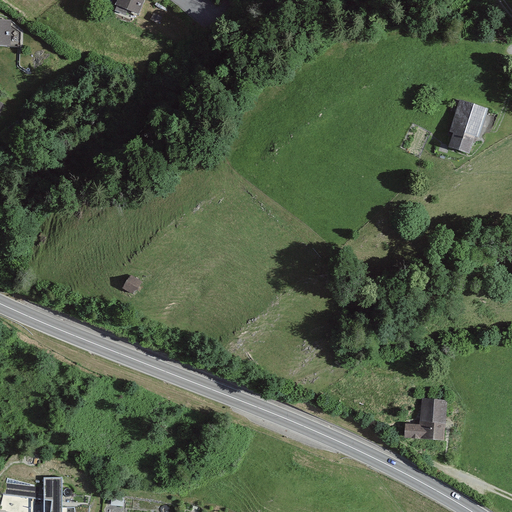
[(143,0),(113,0),(112,6),(138,16),(143,0)]
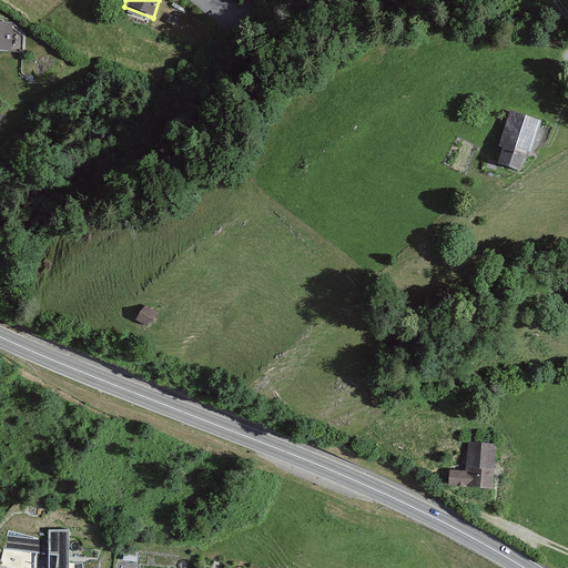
[(13,26),(0,24),(0,53),(12,54),(13,26)]
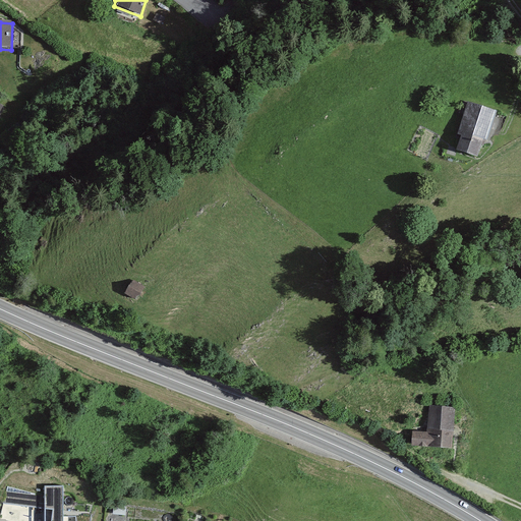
[(495,113),(466,104),(451,153),(479,162),(495,113)]
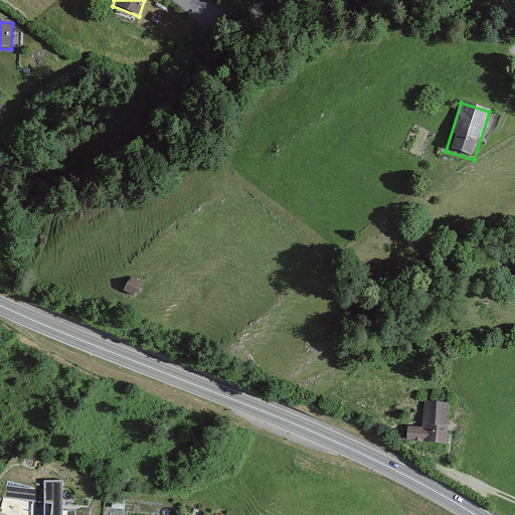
[(130,276),(121,289),(133,298),(142,284),(130,276)]
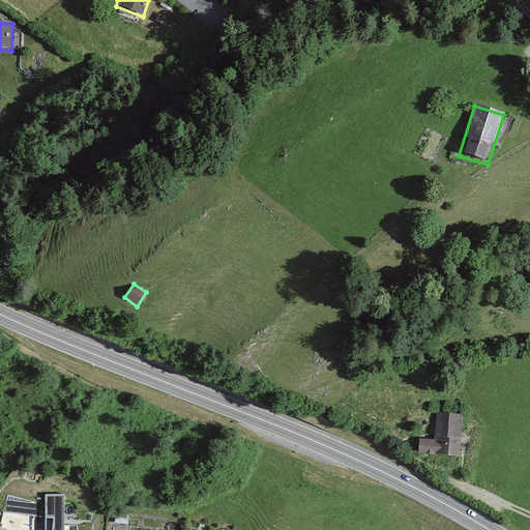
[(465,412),(434,410),(432,440),(420,439),(419,452),(462,455),(465,412)]
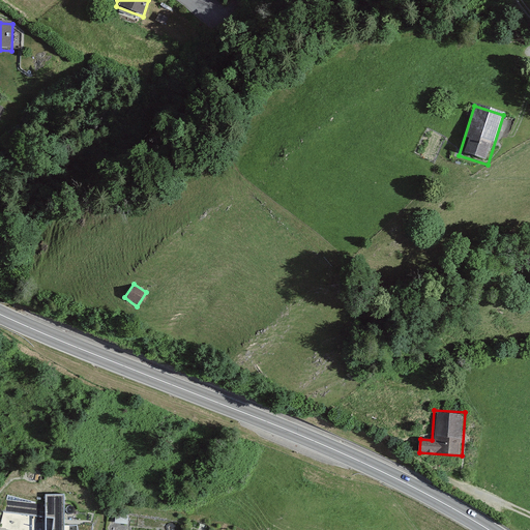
[(43,507),(7,498),(0,526),(0,529),(6,529),(63,529),(64,493),(43,495),(43,507)]
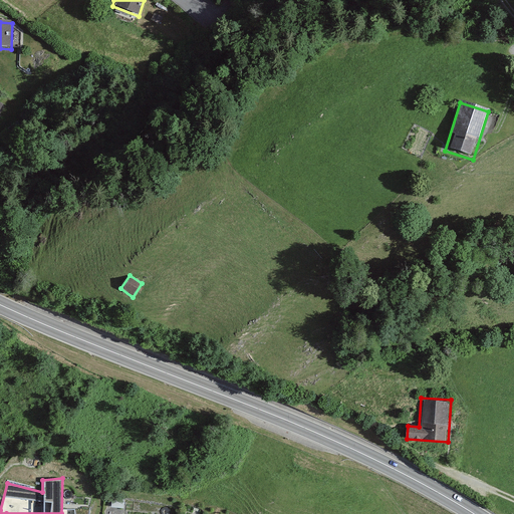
All buildings are outlined.
